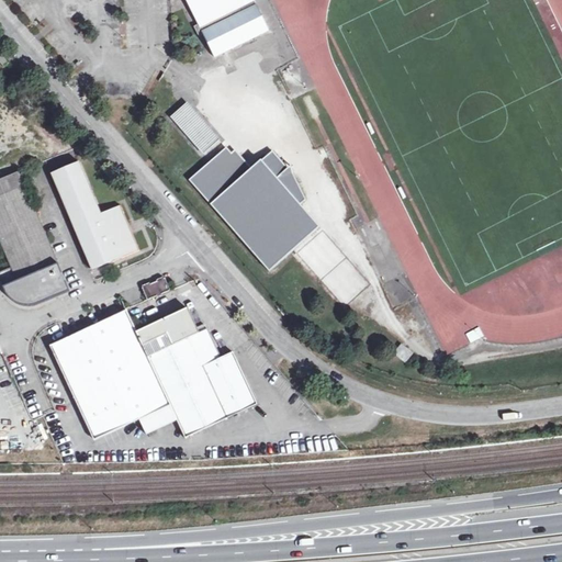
[(254,0),(187,0),(213,56),(269,30),(254,0)]
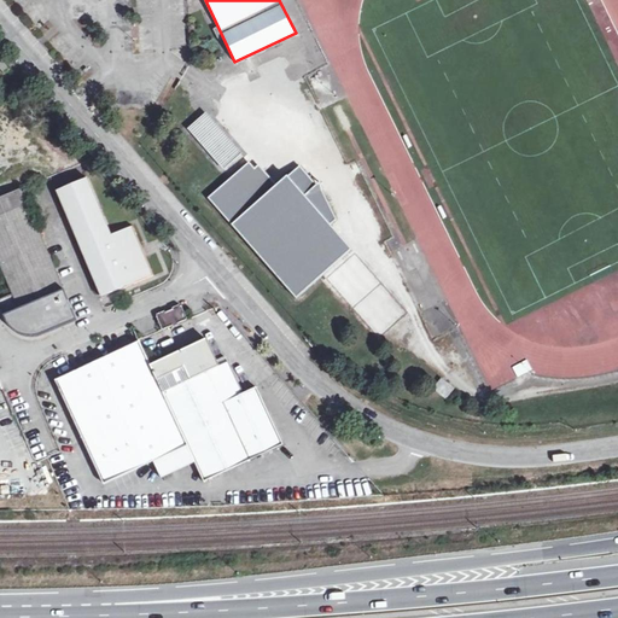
[(0,63),(0,65),(6,74),(11,69),(4,60),(0,63)]
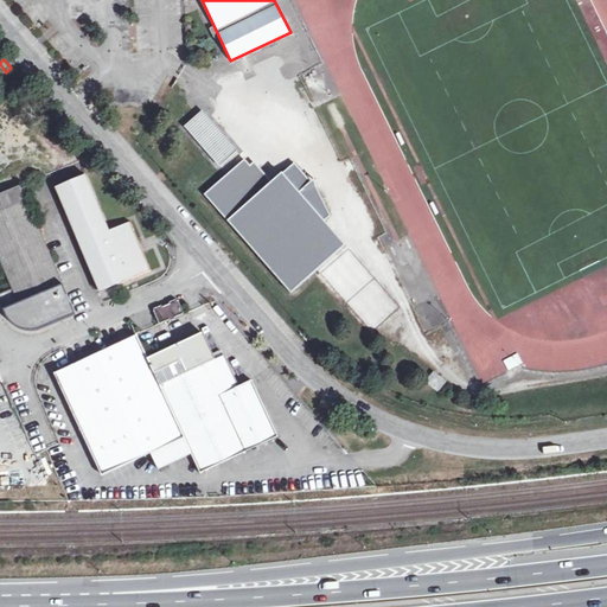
[(314,97),(323,94),(311,70),(304,74),(314,97)]
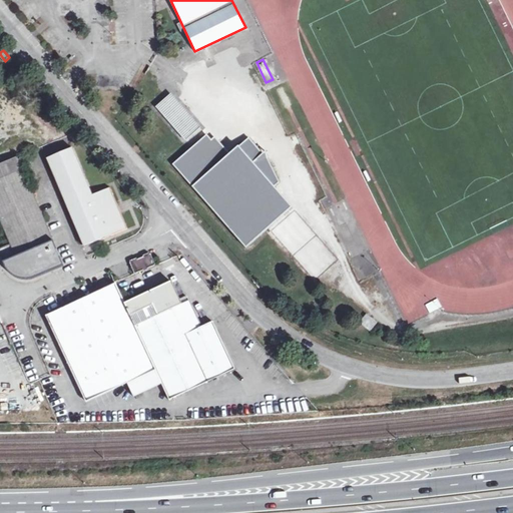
[(185,139),(199,126),(170,93),(155,105),(185,139)]
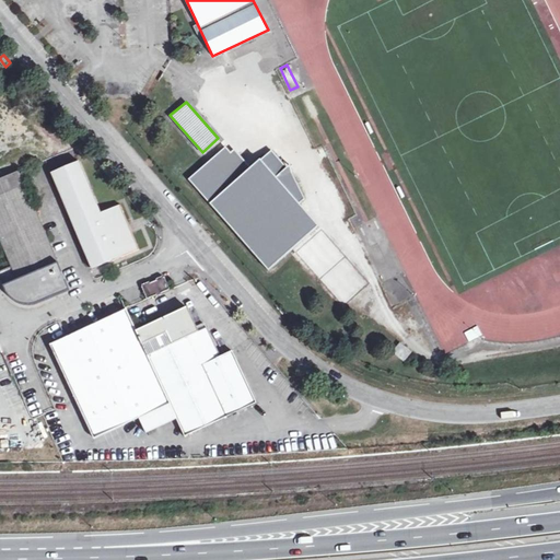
[(218,152),(189,178),(269,268),(302,238),(318,224),(299,202),(304,197),(291,170),(290,171),(287,166),(271,149),(251,166),(237,152),(234,155),(231,151),(225,146),(218,152)]
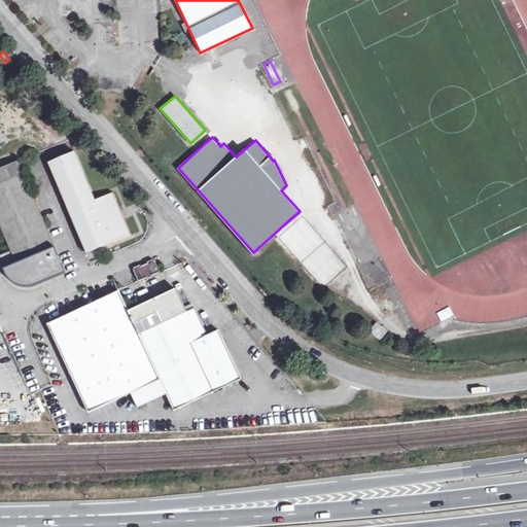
[(86,253),(131,235),(113,194),(96,201),(75,152),(48,164),(86,253)]
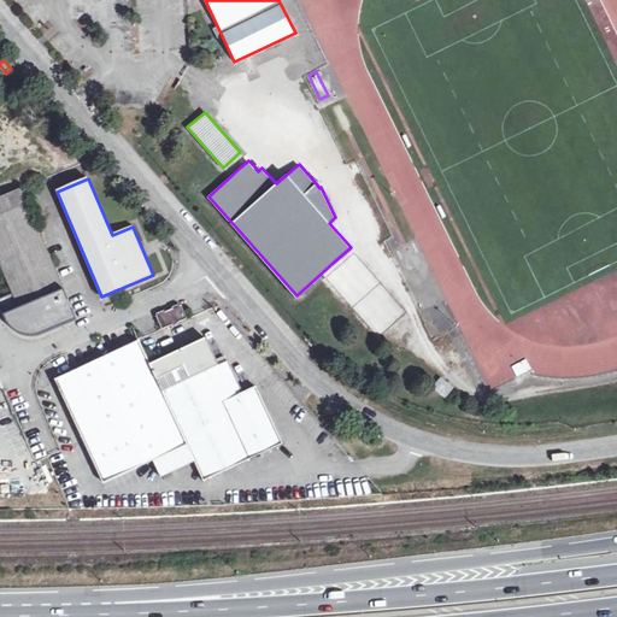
[(0,260),(28,327),(71,309),(22,188),(0,197),(0,260)]
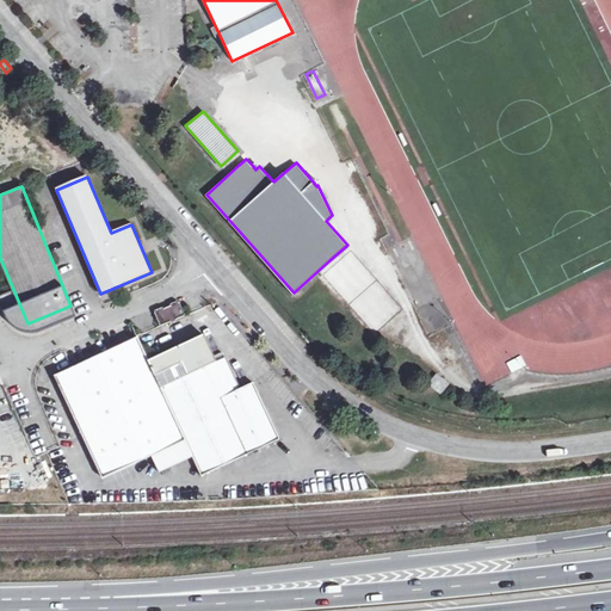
[(171,307),(165,309),(171,322),(171,323),(178,321),(177,319),(185,315),(180,302),(179,303),(178,301),(174,302),(171,304),(171,307)]
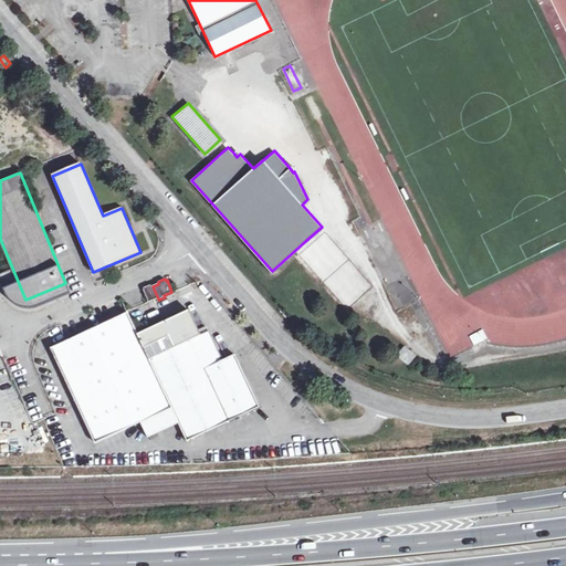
[(395,280),(386,284),(390,294),(400,290),(395,280)]
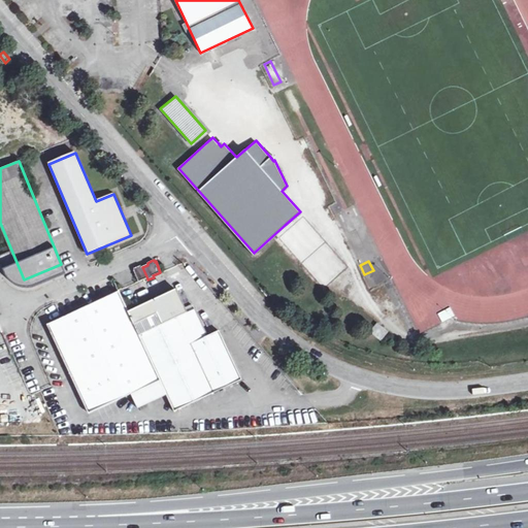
[(147,278),(142,267),(141,265),(133,269),(139,282),(147,278)]
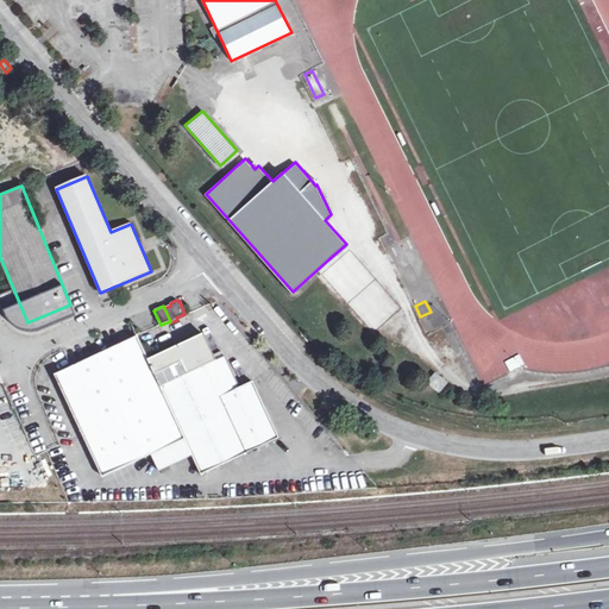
[(186,439),(193,456),(202,475),(231,462),(280,438),(252,382),(240,388),(225,356),(215,360),(203,336),(158,356),(148,360),(137,337),(73,368),(55,376),(102,477),(151,454),(186,439)]
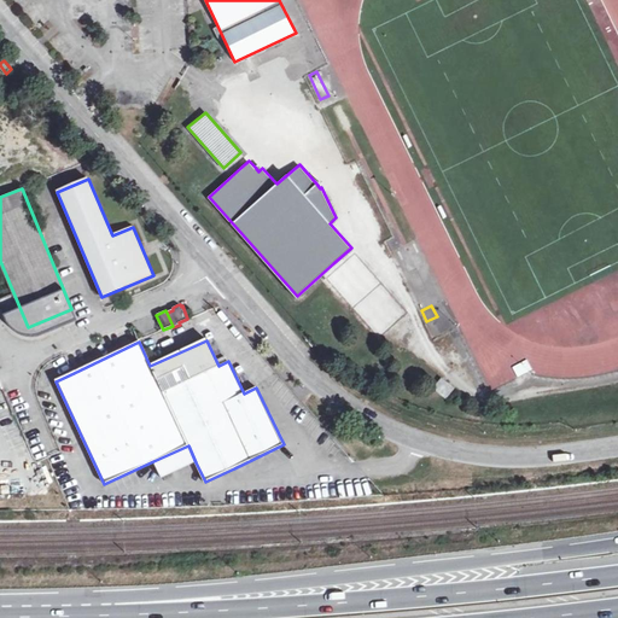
[(433,390),(447,401),(455,392),(442,380),(433,390)]
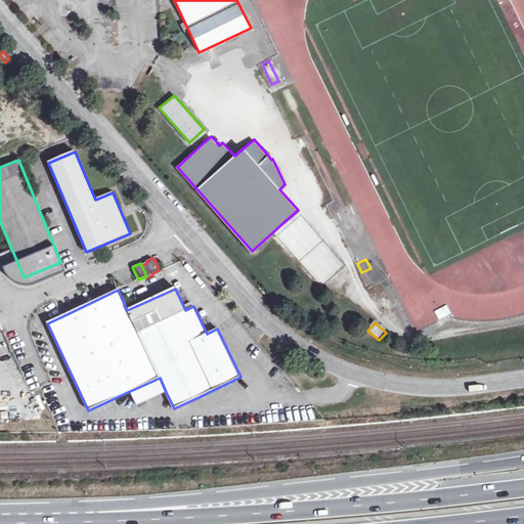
[(137,405),(166,392),(160,378),(130,391),(137,405)]
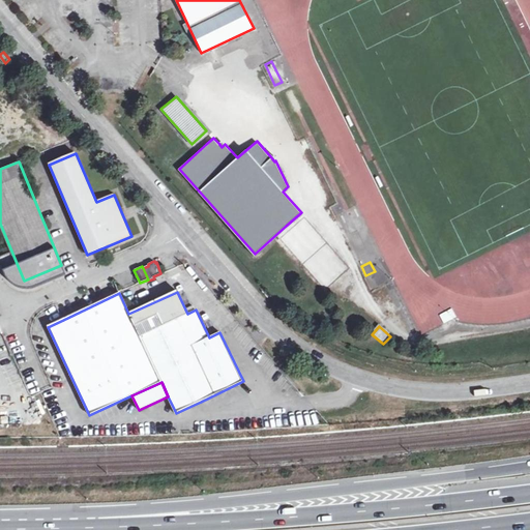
[(116,403),(121,415),(136,410),(130,398),(116,403)]
